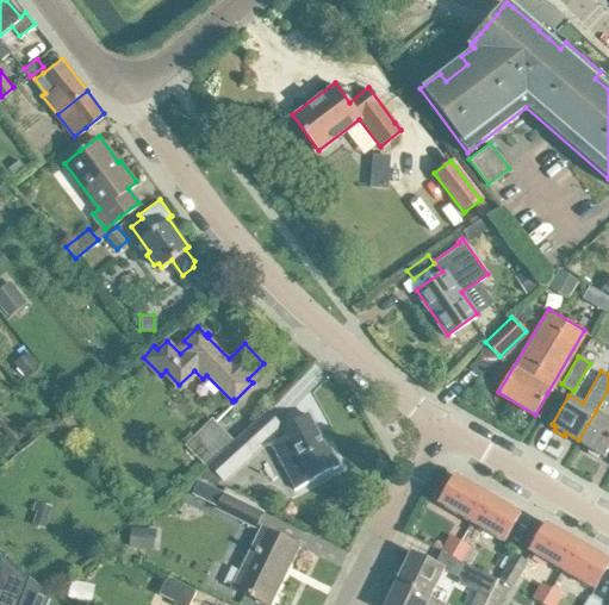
[(281,426),(275,422),(277,420),(266,410),(210,466),(225,480),(260,444),(269,443),(293,486),(309,478),(336,462),(327,444),(324,446),(306,413),(281,426)]
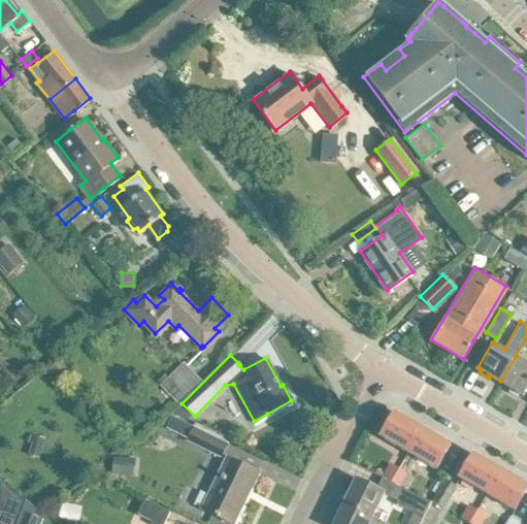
[(526,362),(516,356),(500,381),(511,387),(508,390),(517,395),(519,392),(522,394),(526,386),(526,362)]
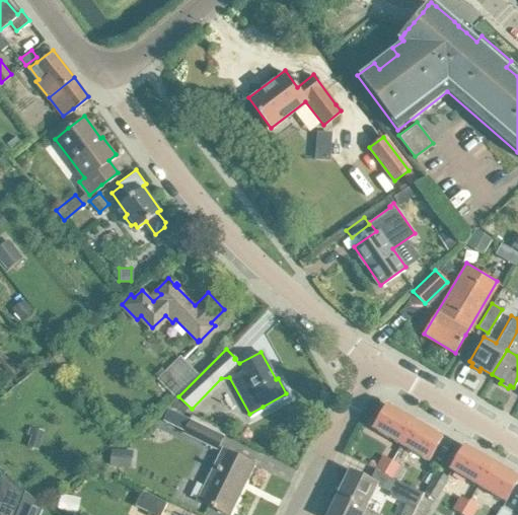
[(175,396),(198,373),(180,356),(158,379),(175,396)]
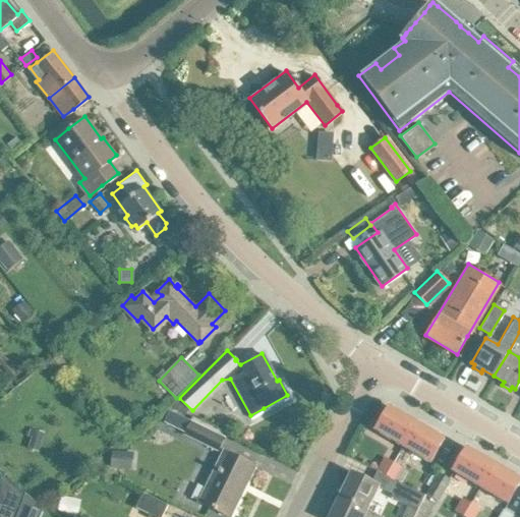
[(402,445),(416,420),(389,404),(374,428),(393,440),(402,445)]
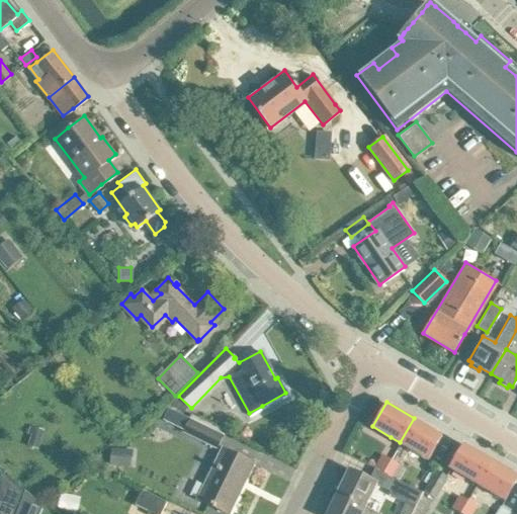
[(217,445),(222,433),(189,417),(183,429),(217,445)]
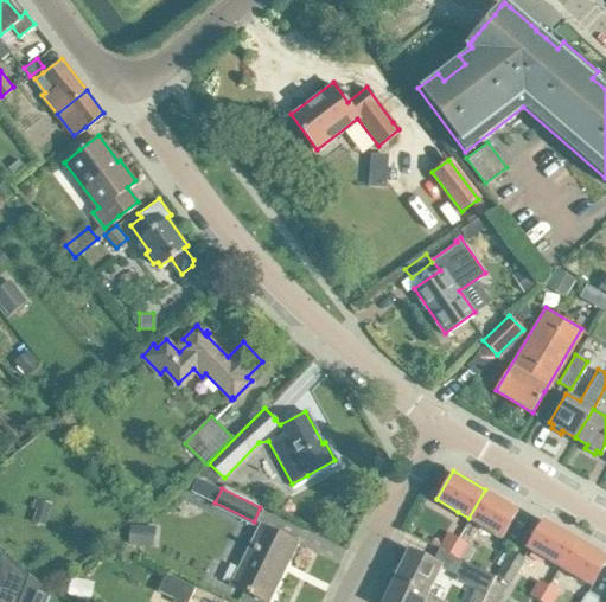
[(501,537),(505,529),(517,508),(485,490),(469,518),(501,537)]
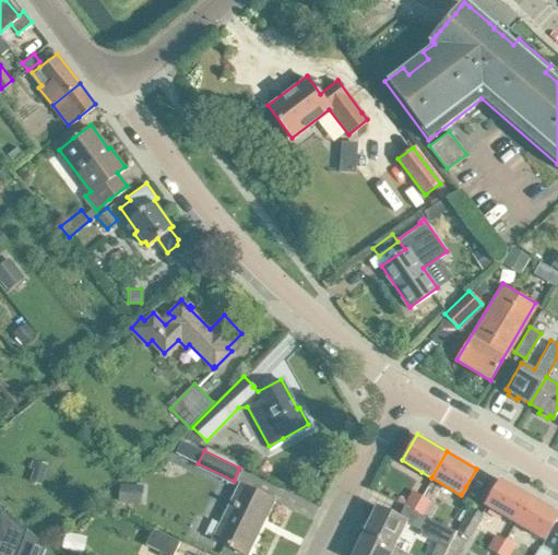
[(40,483),(47,463),(32,458),(30,465),(33,467),(30,480),(40,483)]
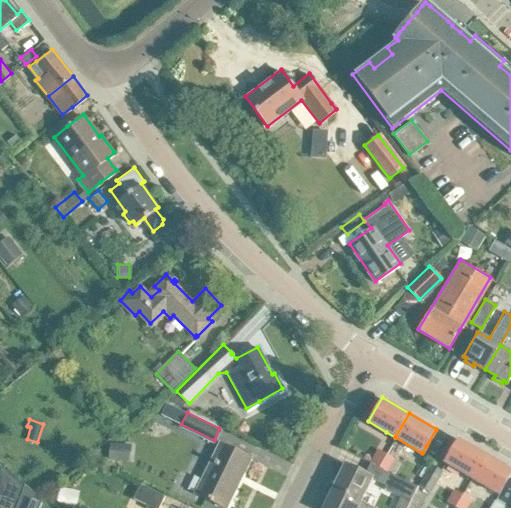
[(471,477),(485,453),(459,437),(448,455),(444,461),(471,477)]
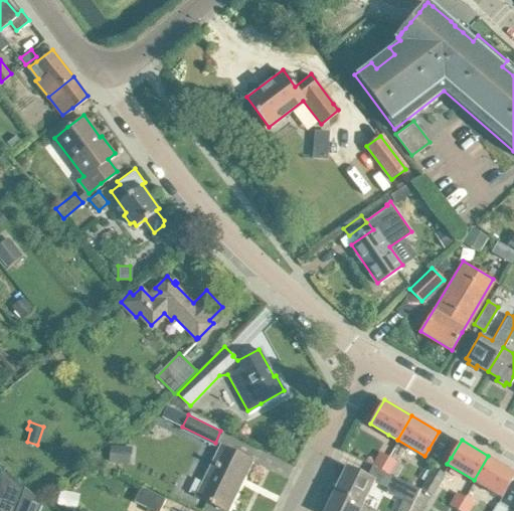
[(242,475),(250,459),(221,445),(196,494),(226,509),(226,508),(220,505),(226,492),(233,495),(239,482),(238,482),(241,475),(242,475)]
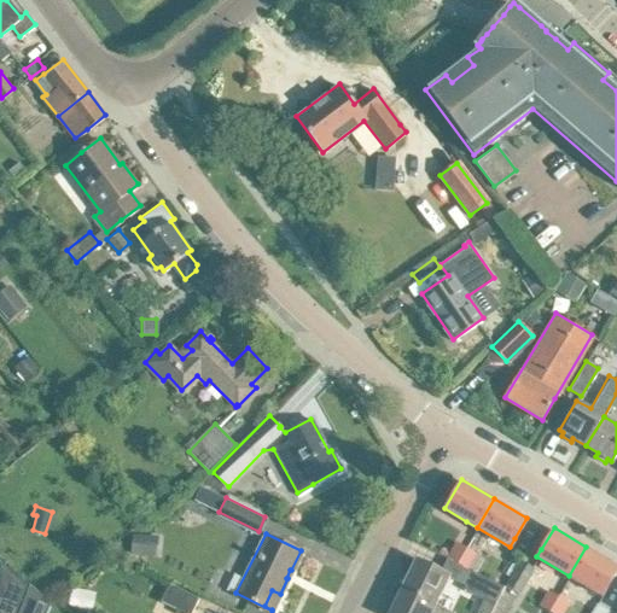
[(459,564),(469,547),(457,539),(447,555),(459,564)]
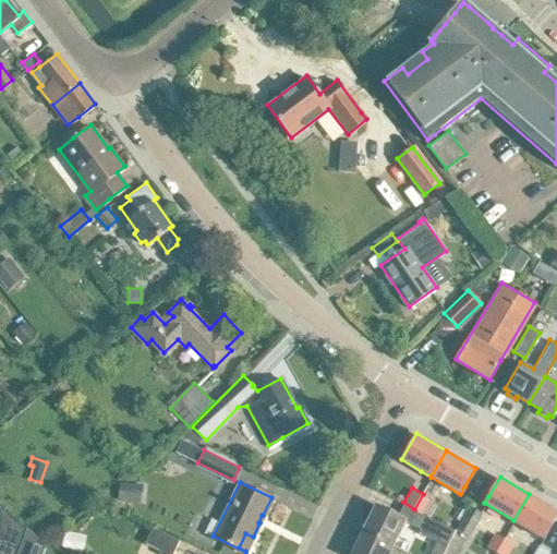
[(428,516),(436,503),(423,494),(414,509),(425,516),(426,515),(428,516)]
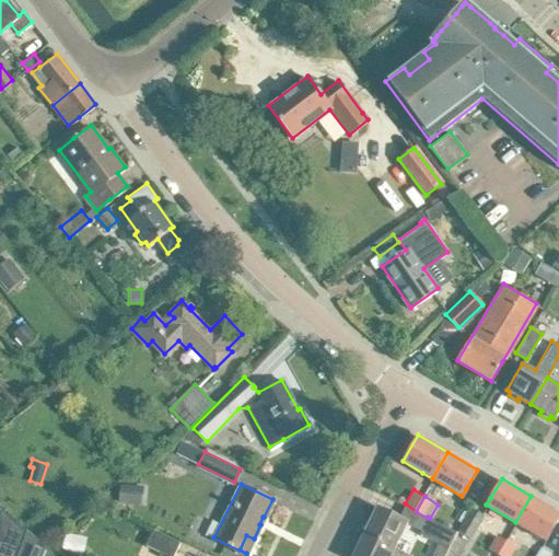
[(545,540),(549,532),(558,514),(558,512),(531,496),(515,522),(545,540)]
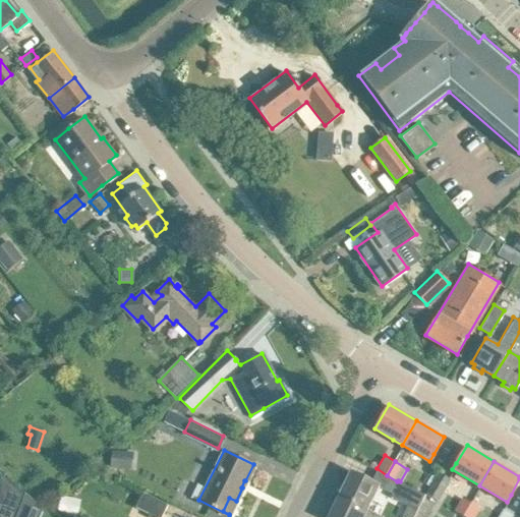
[(365,510),(378,483),(368,479),(350,470),(338,496),(365,510)]
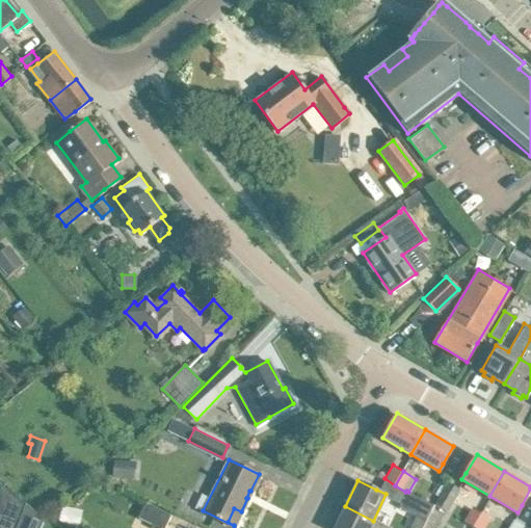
[(446,509),(459,487),(448,481),(435,503),(446,509)]
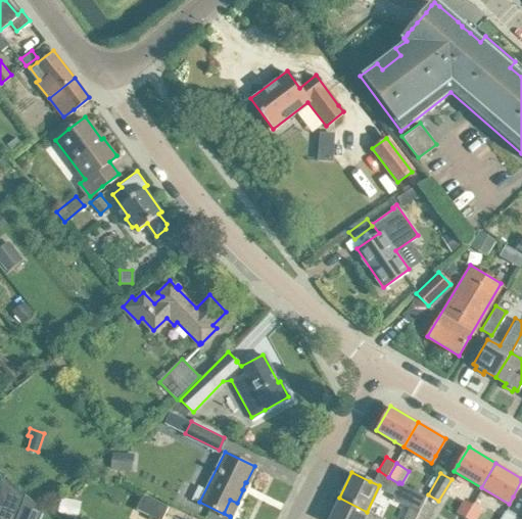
[(0,518),(11,518),(13,516),(14,512),(22,494),(1,474),(0,476),(0,518)]
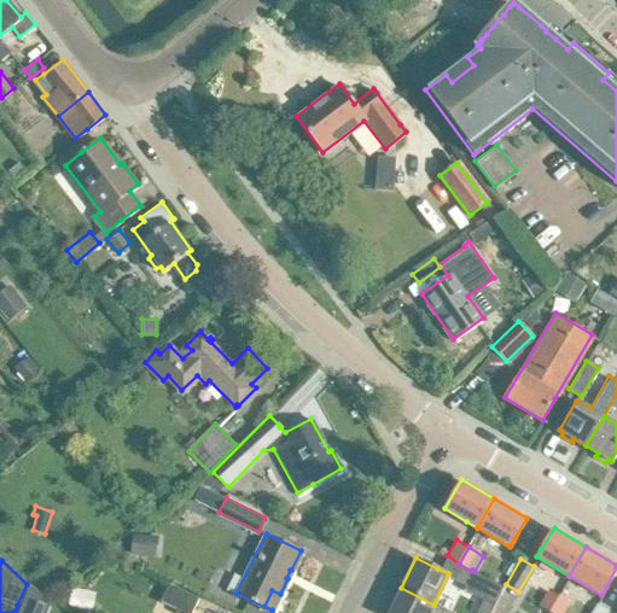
[(479,612),(489,612),(504,584),(475,571),(472,570),(471,571),(463,588),(483,597),(476,611),(479,612)]
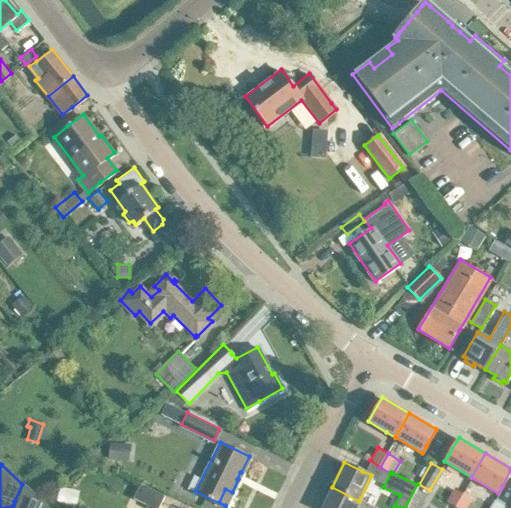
[(78,489),(59,485),(59,487),(51,486),(49,497),(56,498),(55,500),(75,504),(78,489)]
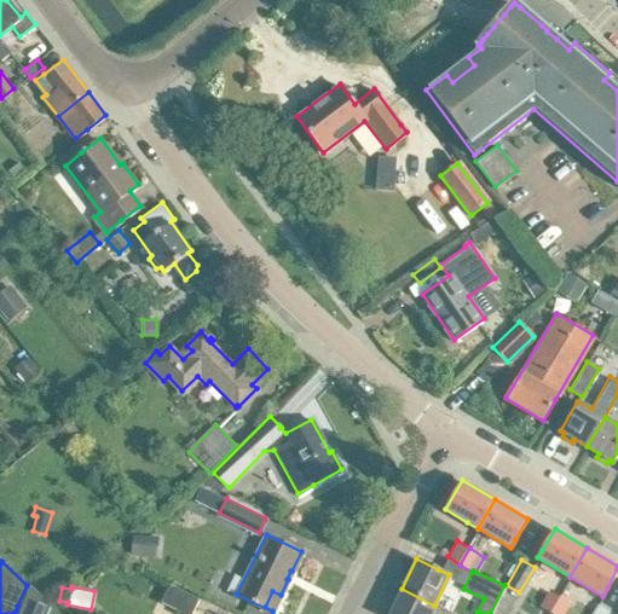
[(451,613),(434,606),(402,589),(388,613),(451,613)]
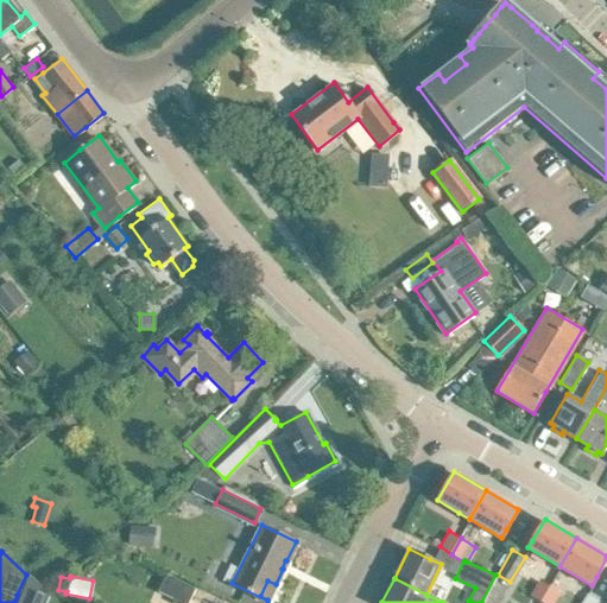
[(539,600),(549,584),(538,578),(529,594),(539,600)]
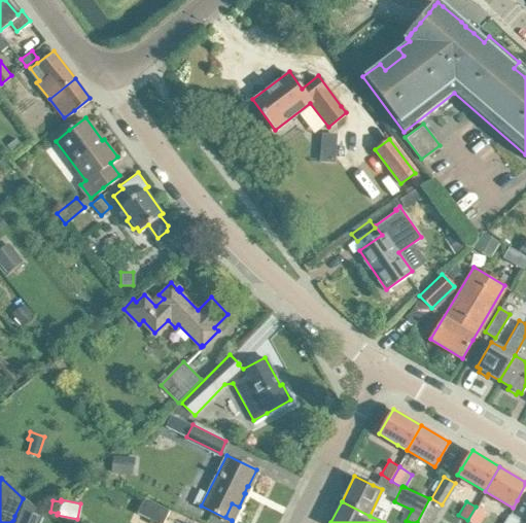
[(471,522),(479,522),(485,513),(476,507),(467,520),(471,522)]
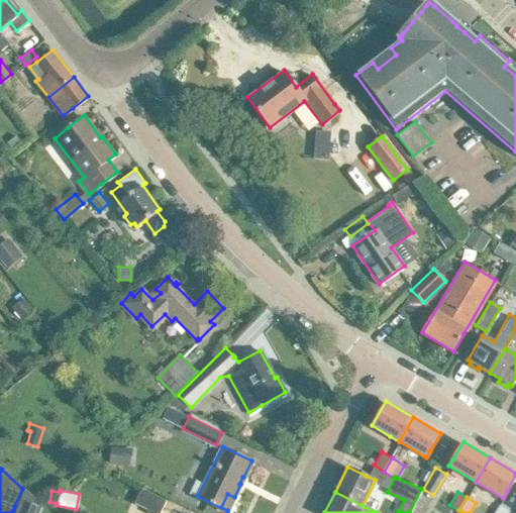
[(507,512),(510,509),(499,503),(493,512),(507,512)]
